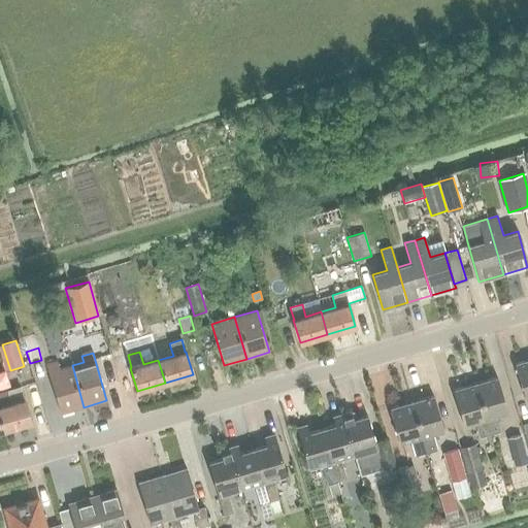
[(527,360),(515,364),(525,399),(527,398),(527,360)]
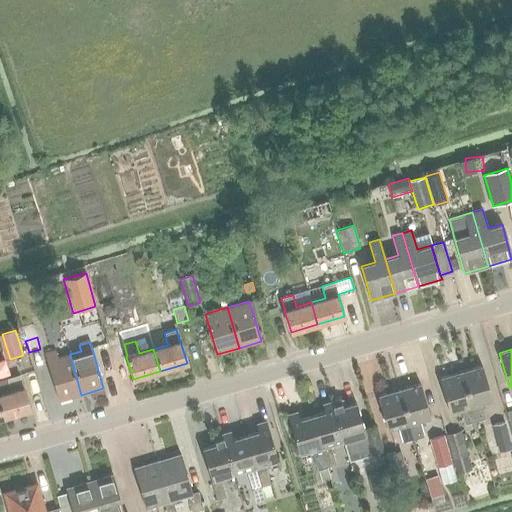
[(59,401),(81,395),(70,354),(58,358),(56,351),(45,355),(59,401)]
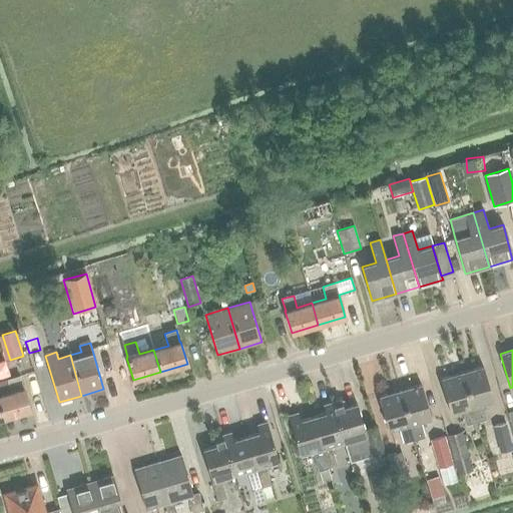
[(461,374),(476,423),(486,420),(482,405),(493,402),(483,368),(461,374)]
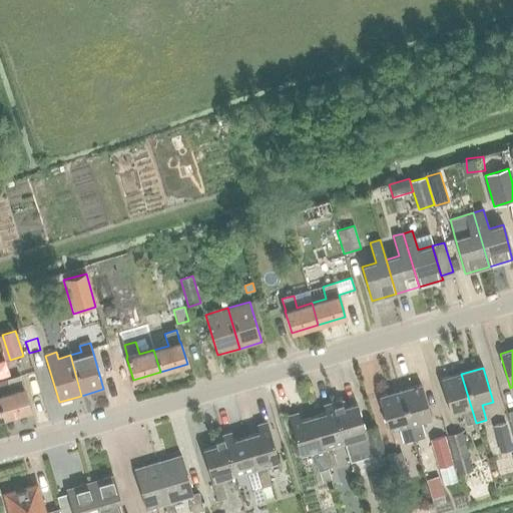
[(476,423),(461,374),(440,380),(450,414),(461,411),(465,426),(476,423)]
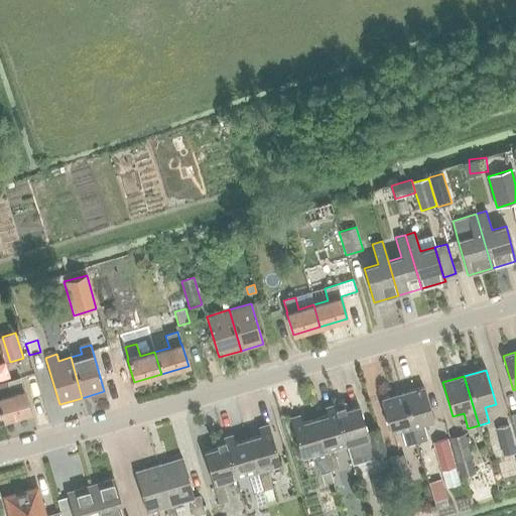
[(0,397),(0,410),(3,420),(30,412),(23,390),(22,391),(19,378),(7,382),(11,394),(0,397)]
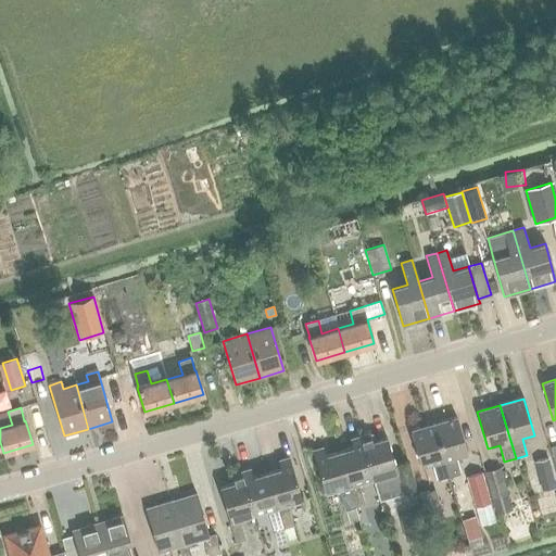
[(432,425),(449,478),(459,475),(455,458),(467,454),(456,418),(432,425)]
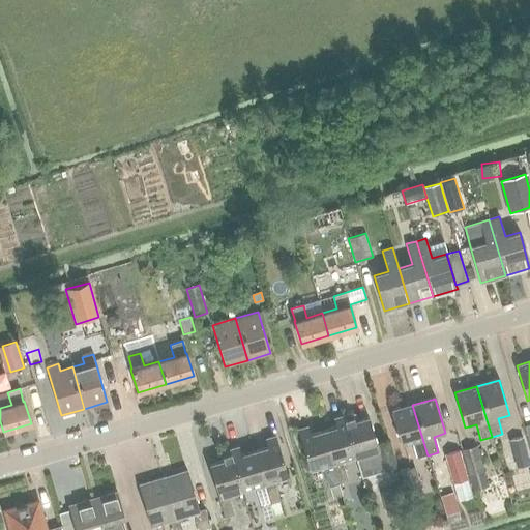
[(428,455),(412,405),(390,411),(401,446),(412,443),(416,459),(428,455)]
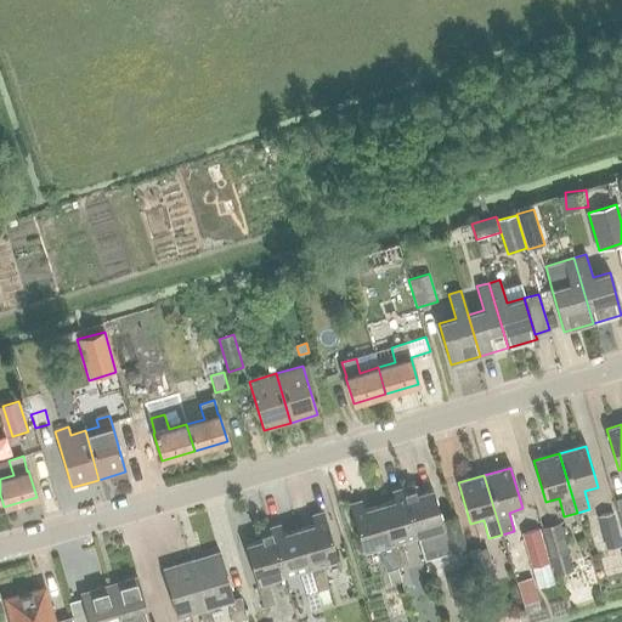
[(402,488),(417,537),(423,561),(464,549),(454,516),(441,520),(433,490),(417,495),(413,485),(402,488)]
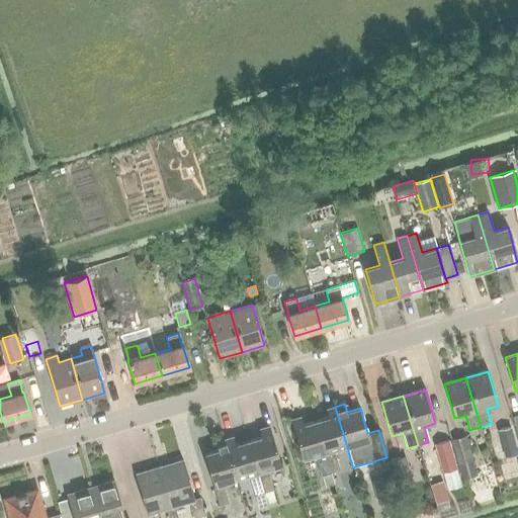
[(328,418),(315,421),(330,472),(339,470),(333,451),(347,447),(335,407),(326,410),(328,418)]
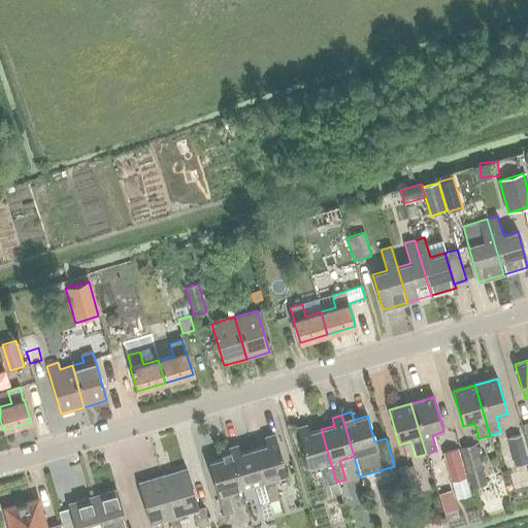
[(327,485),(336,482),(321,429),(308,433),(306,425),(296,428),(307,469),(322,465),(327,485)]
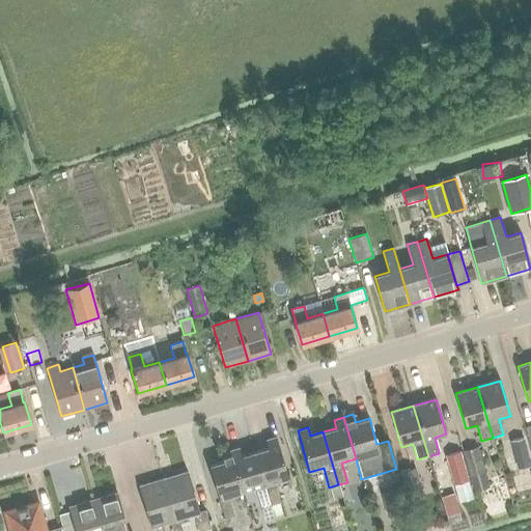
[(268,448),(254,452),(271,505),(280,502),(274,482),(287,478),(276,438),(266,441),(268,448)]
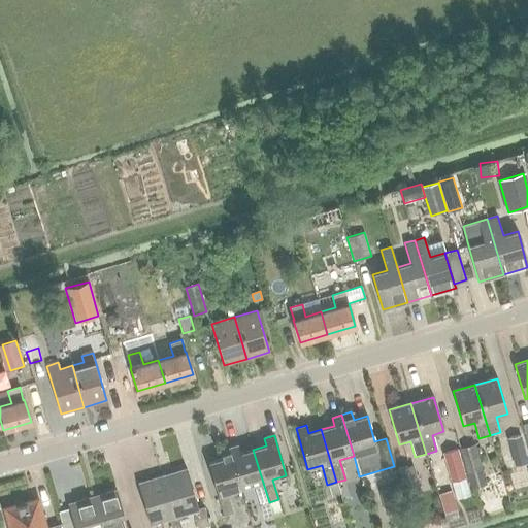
[(527,462),(521,435),(507,439),(515,467),(527,463),(527,462)]
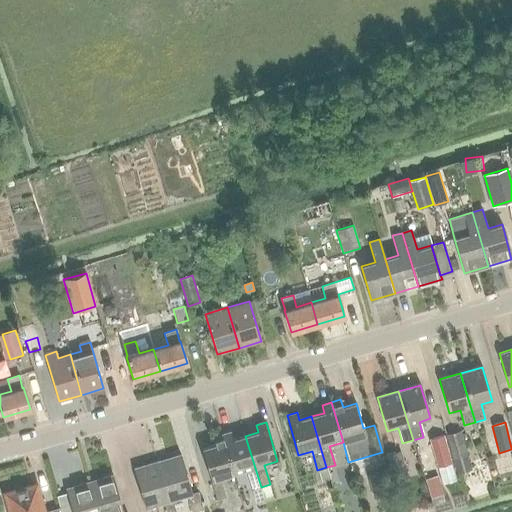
[(460,431),(445,436),(456,474),(471,469),(460,431)]
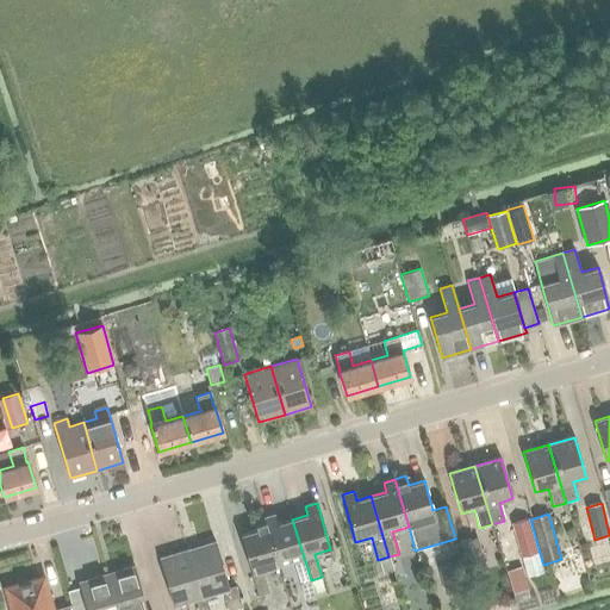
[(311,580),(292,520),(278,524),(275,515),(263,518),(278,565),(293,560),(300,584),(311,580)]
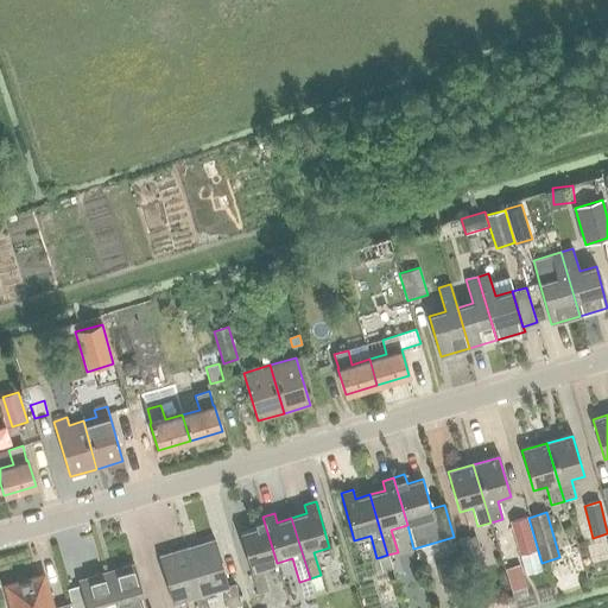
[(277,563),(263,517),(252,520),(254,529),(239,533),(257,594),(267,590),(261,568),(277,563)]
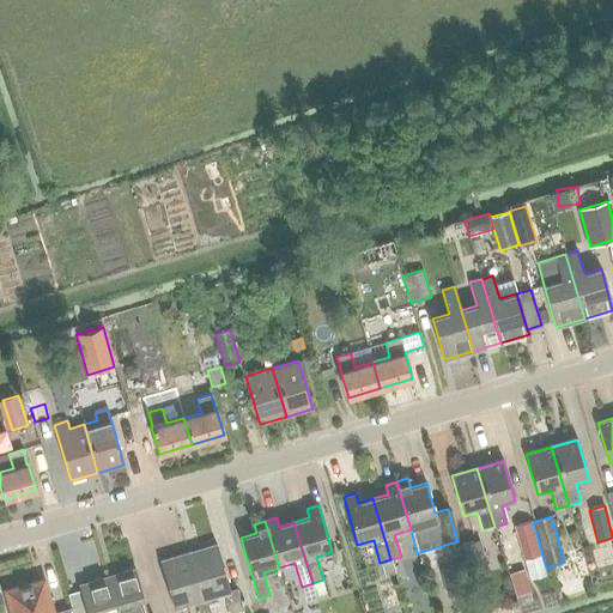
[(533,522),(514,527),(522,559),(525,559),(540,554),(541,554),(533,522)]
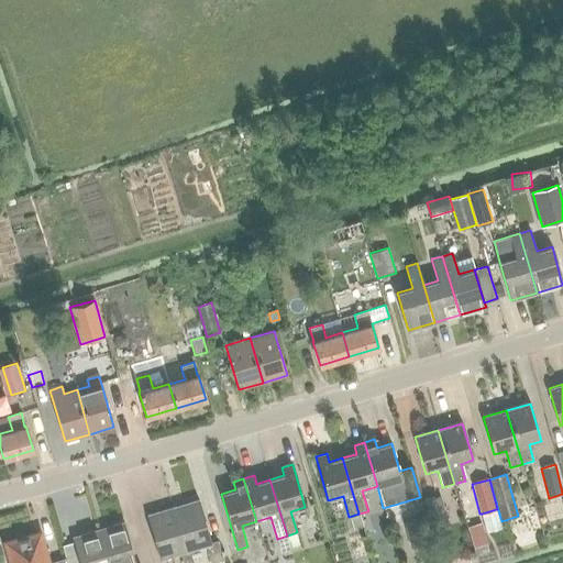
[(448,521),(440,495),(422,500),(429,527),(448,521)]
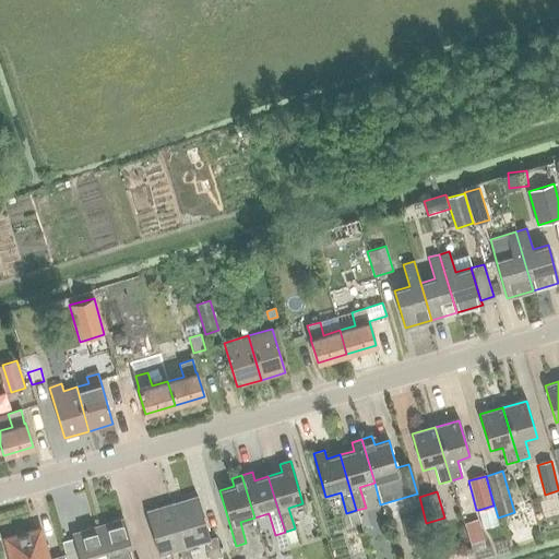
[(175,503),(188,547),(203,542),(209,558),(211,558),(221,556),(215,537),(210,539),(197,497),(175,503)]
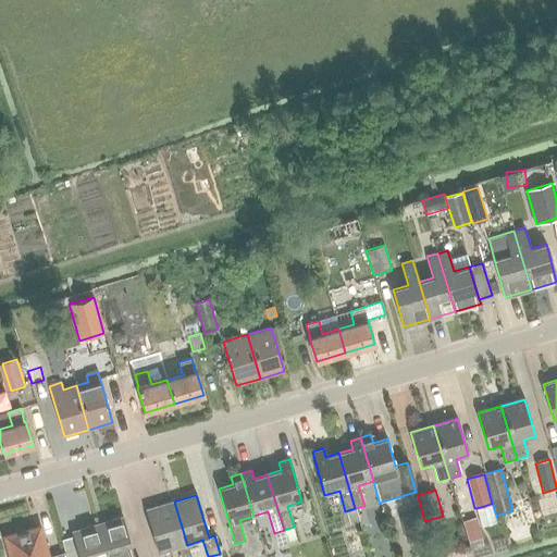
[(190,556),(187,545),(174,502),(145,510),(158,554),(177,547),(181,556),(190,556)]
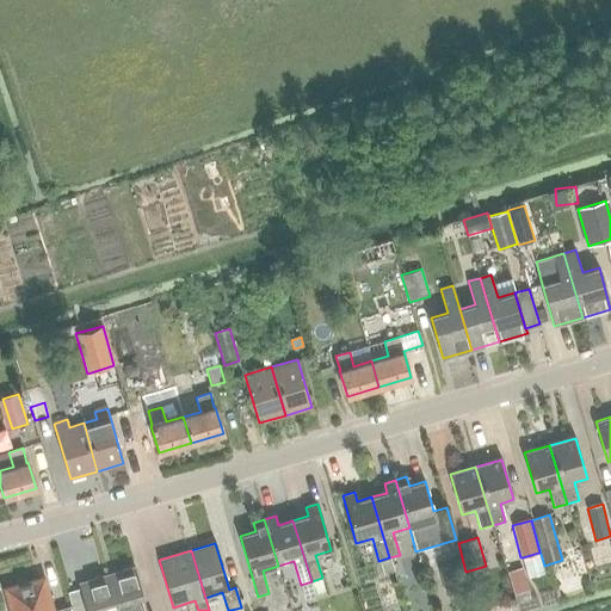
[(538,553),(523,557),(528,579),(544,575),(538,553)]
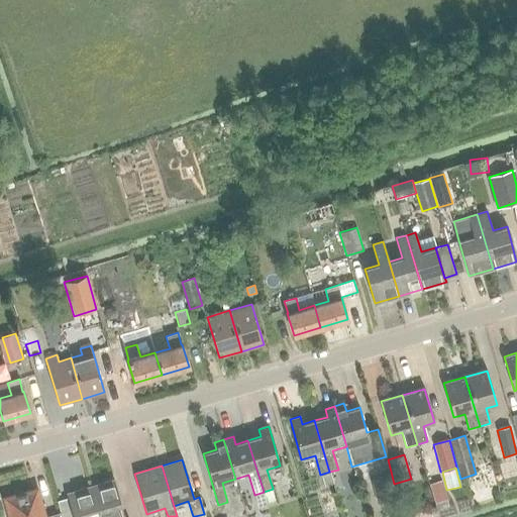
[(388,475),(372,479),(378,502),(395,497),(388,475)]
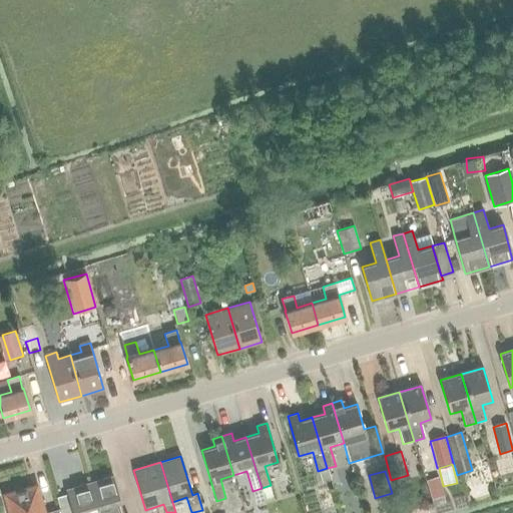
[(122,512),(112,477),(91,483),(100,512),(122,512)]
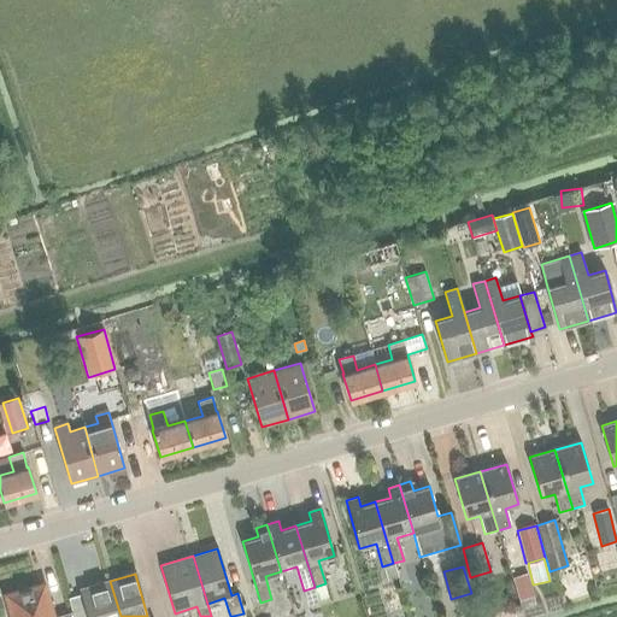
[(527,574),(512,577),(521,609),(536,604),(527,574)]
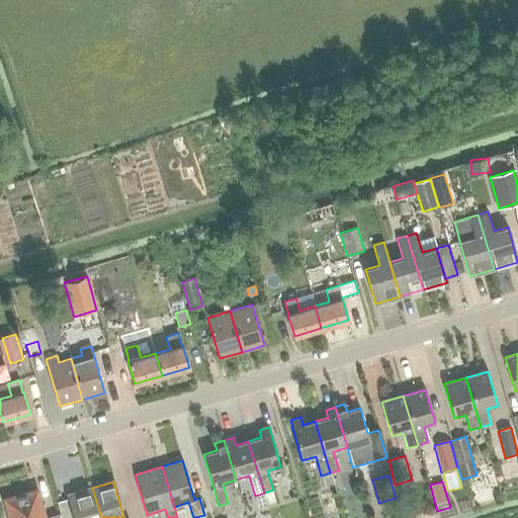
[(101,517),(92,488),(66,496),(72,517),(101,517)]
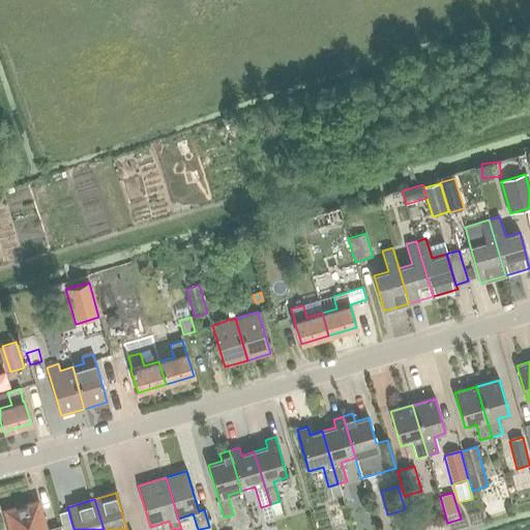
[(62,529),(61,526),(45,529),(37,502),(5,511),(9,529),(62,529)]
